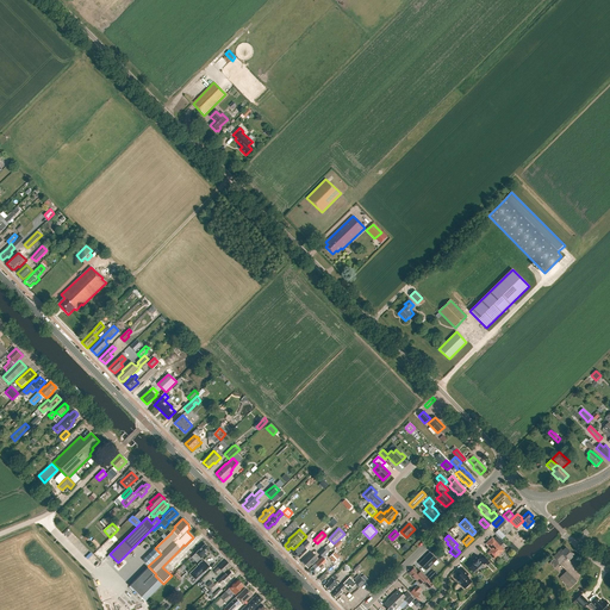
[(489,554),(495,559),(503,551),(499,547),(503,543),(497,537),(493,540),(492,540),(486,545),(492,551),(489,554)]
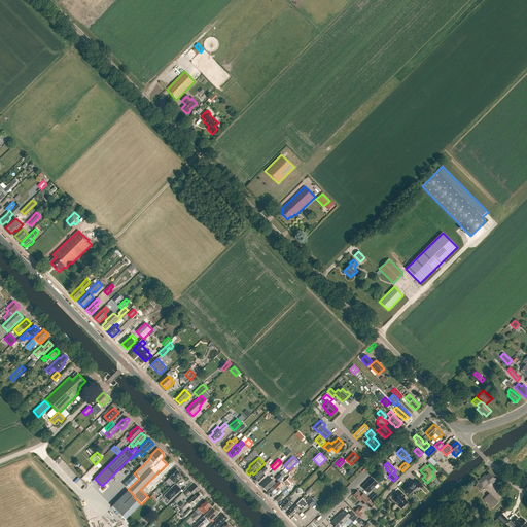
[(82,475),(86,471),(81,466),(77,469),(82,475)]
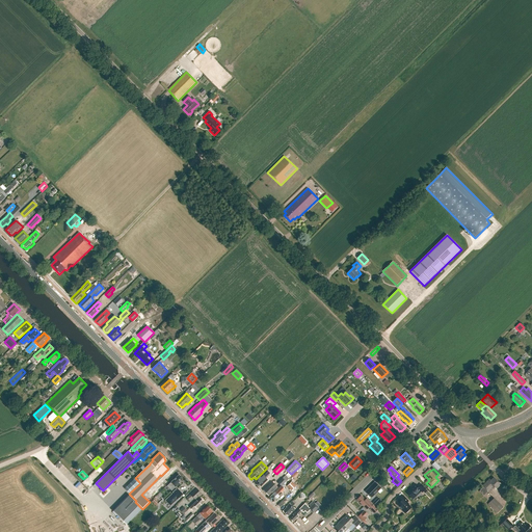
[(176,478),(179,474),(176,471),(169,476),(169,477),(167,478),(170,481),(175,477),(176,478)]
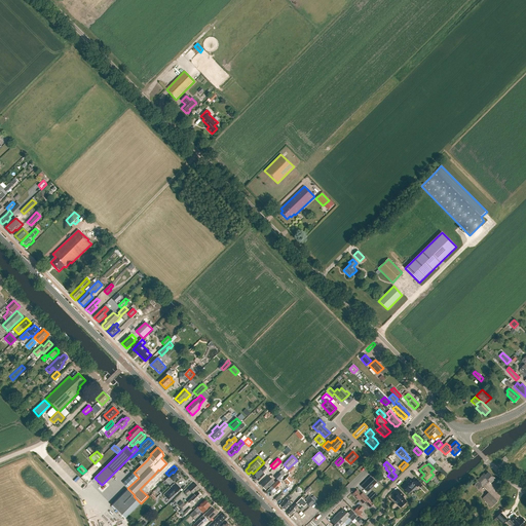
[(266,468),(263,465),(252,476),(254,478),(255,479),(255,480),(254,480),(256,481),(257,481),(265,475),(262,472),(266,468)]
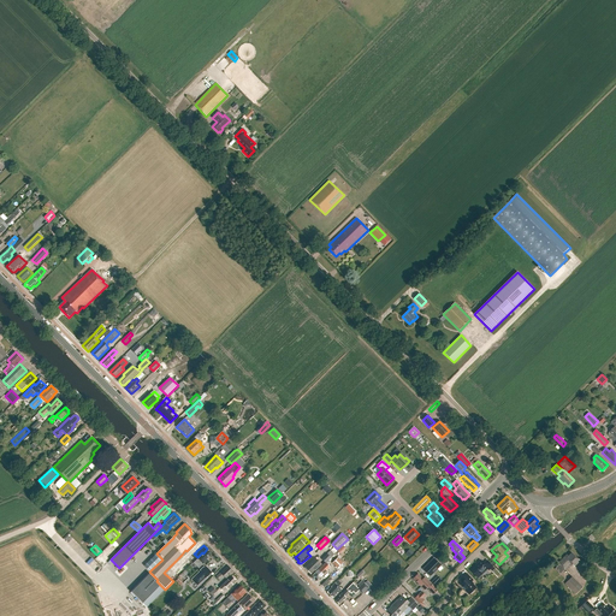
[(206,578),(206,579),(212,573),(203,564),(208,561),(206,558),(211,554),(207,550),(194,563),(201,570),(199,572),(200,572),(193,579),(199,585),(206,578)]
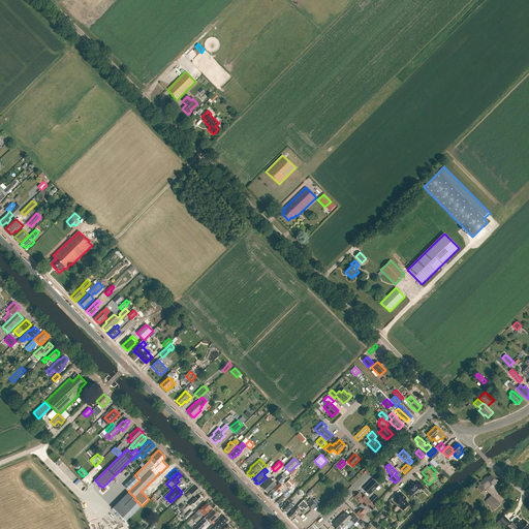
[(286,475),(284,473),(281,476),(276,480),(279,484),(282,481),(284,479),(283,478),(286,475)]
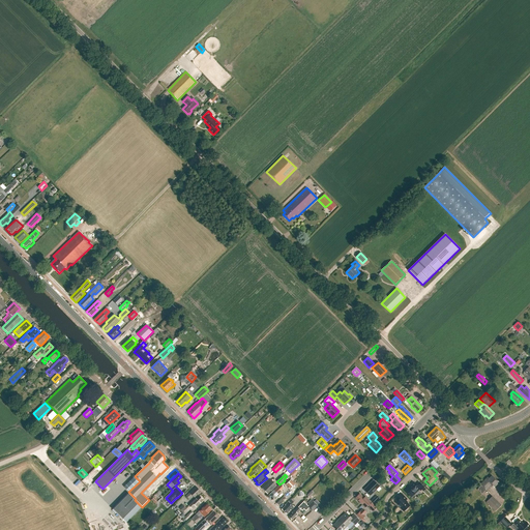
[(499,482),(492,476),(488,480),(486,479),(480,484),(486,491),(491,486),(494,488),(499,482)]
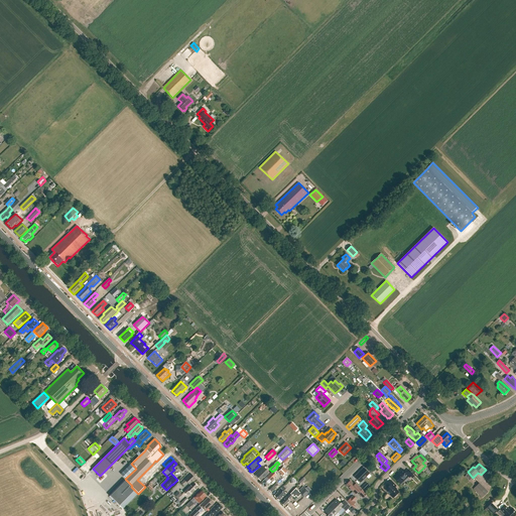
[(282,476),(287,472),(285,469),(283,467),(278,472),(280,474),(282,476)]
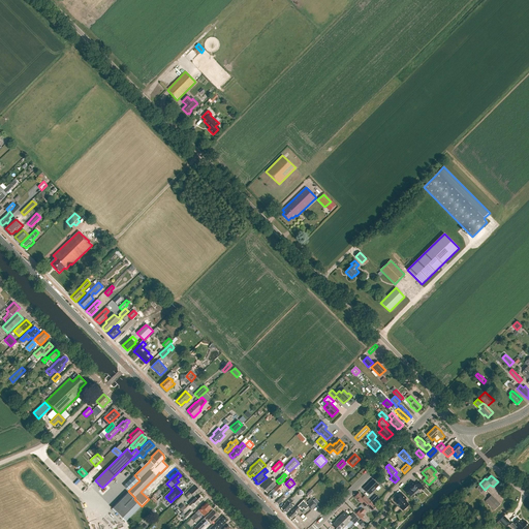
[(277,486),(270,479),(261,488),(267,493),(271,490),(271,491),(277,486)]
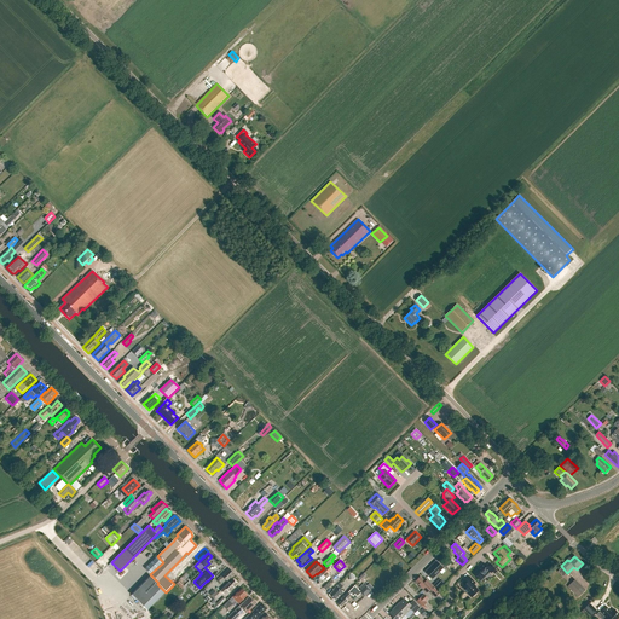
[(439,572),(444,568),(437,561),(426,572),(433,579),(439,572)]
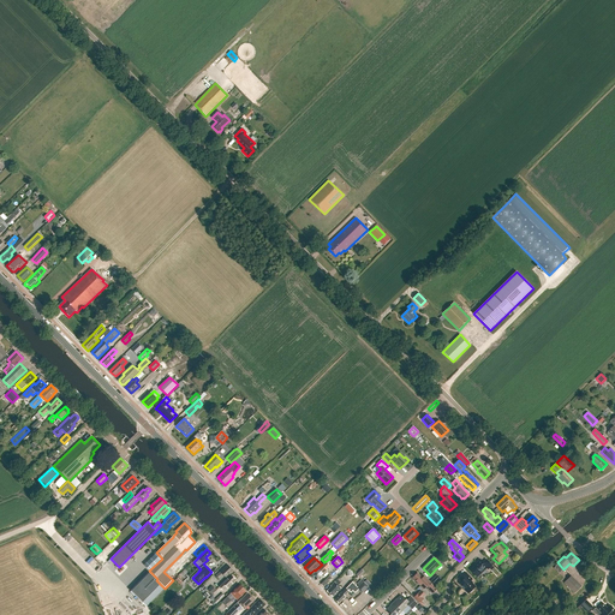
[(473,573),(477,577),(487,568),(488,569),(491,566),(487,560),(483,563),(479,560),(477,563),(472,569),(475,572),(473,573)]
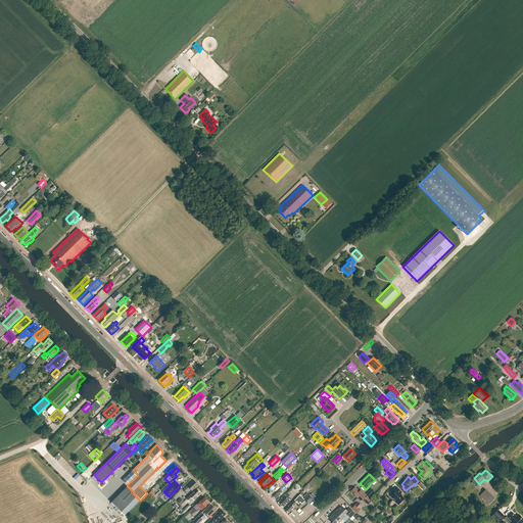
[(280,480),(277,477),(265,489),(268,492),(270,492),(273,490),(278,485),(277,484),(280,480)]
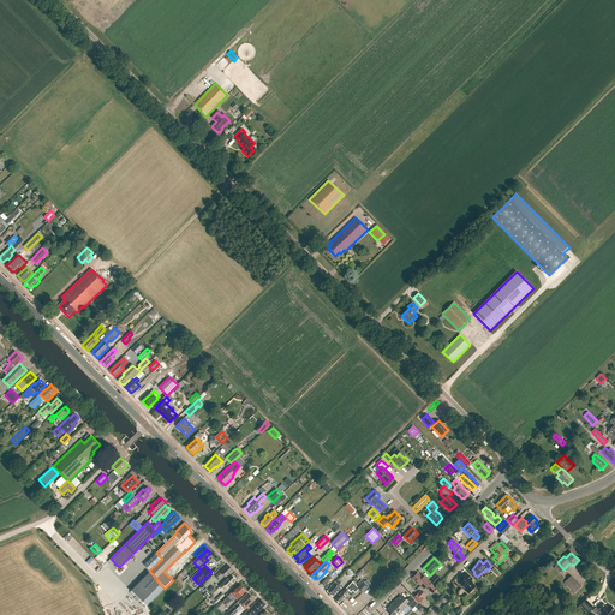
[(225,578),(233,571),(227,565),(215,575),(219,579),(224,575),(225,578)]
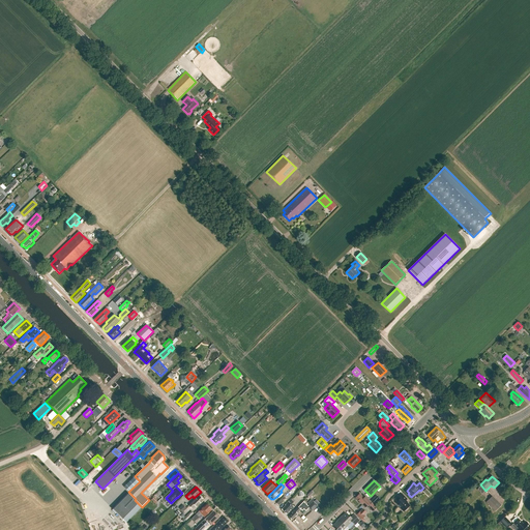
[(365,497),(363,498),(359,494),(359,495),(358,495),(357,496),(357,497),(355,498),(359,502),(359,503),(360,504),(361,504),(365,508),(366,506),(373,511),(377,508),(365,497)]
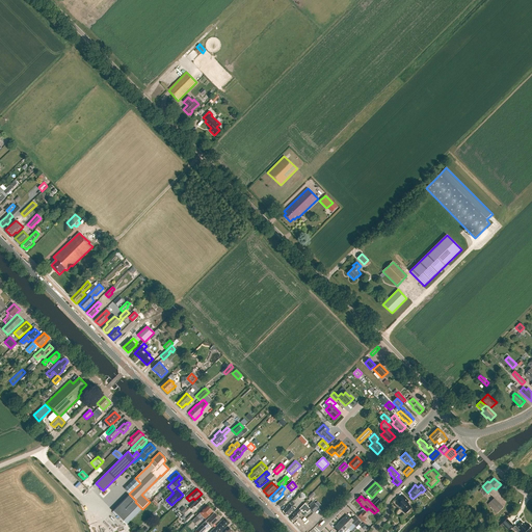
[(399,503),(397,505),(401,510),(402,509),(405,512),(406,512),(407,512),(409,510),(408,510),(411,507),(408,505),(408,504),(407,503),(408,501),(403,496),(398,501),(399,503)]
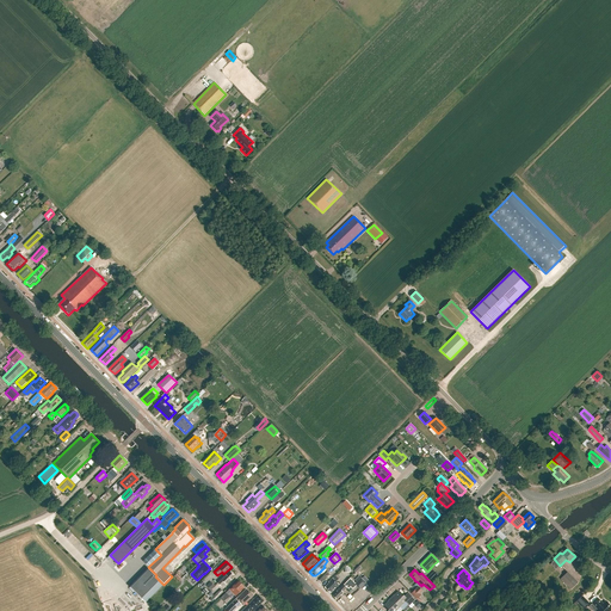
[(162,586),(148,572),(131,588),(146,604),(162,586)]
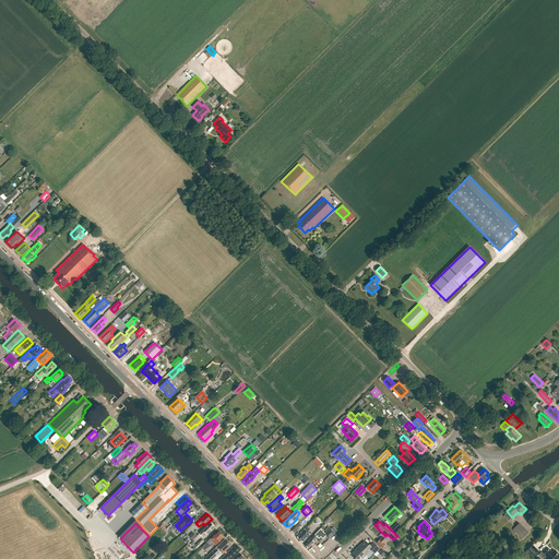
[(206,526),(199,533),(202,537),(205,534),(206,535),(211,531),(210,530),(213,526),(210,523),(206,526)]
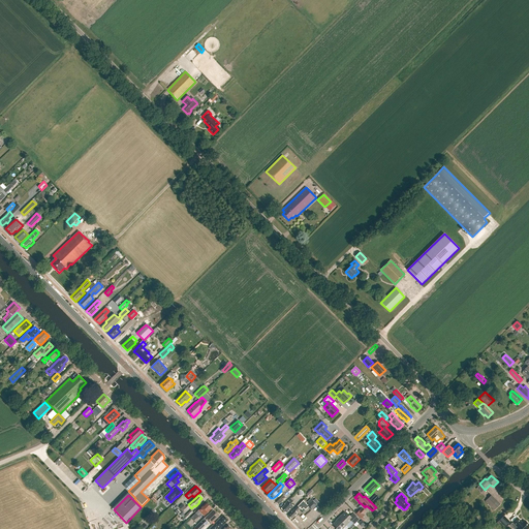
[(485,501),(494,510),(500,504),(492,495),(485,501)]
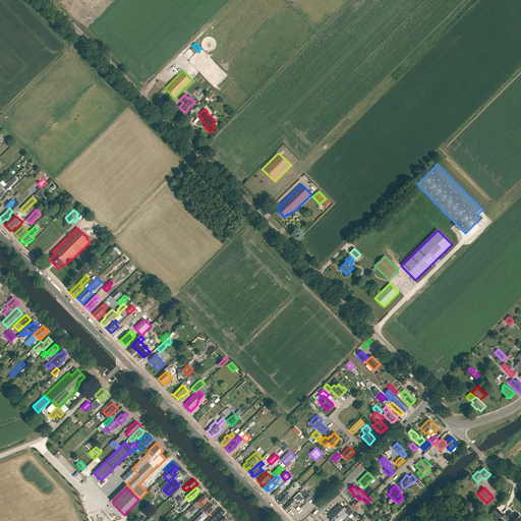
[(280,497),(281,497),(277,501),(281,505),(285,502),(286,502),(289,499),(286,496),(290,493),(287,489),(283,494),(280,497)]
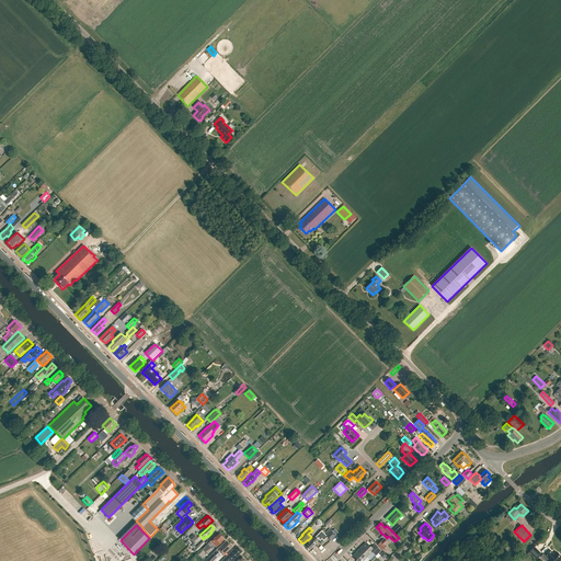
[(308,542),(309,544),(306,547),(309,550),(312,547),(316,545),(315,544),(319,539),(320,540),(321,539),(323,541),(327,538),(325,536),(327,536),(321,530),(316,537),(315,537),(311,540),(308,542)]
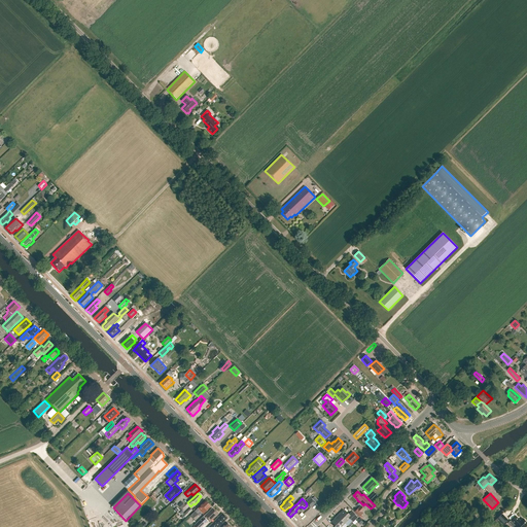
[(307,505),(310,508),(316,503),(312,499),(311,498),(307,503),(306,503),(307,505)]
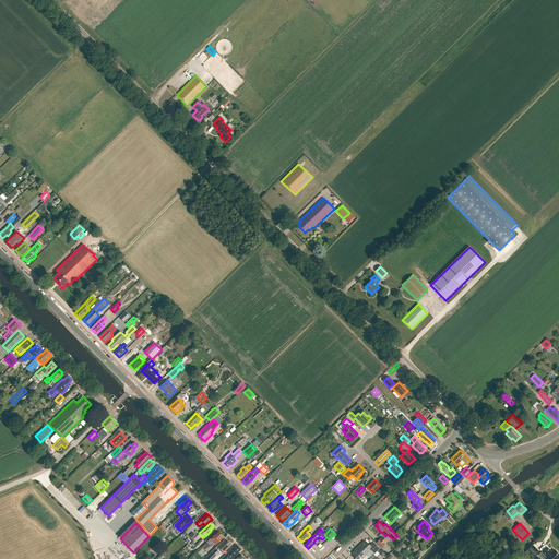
[(215,546),(224,537),(217,532),(201,547),(204,550),(212,544),(213,546),(214,545),(215,546)]
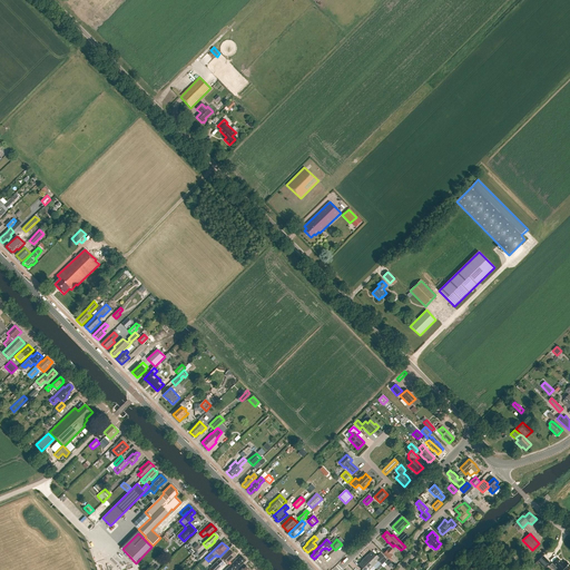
[(386,551),(384,553),(389,558),(391,556),(390,553),(393,550),(391,548),(386,551)]
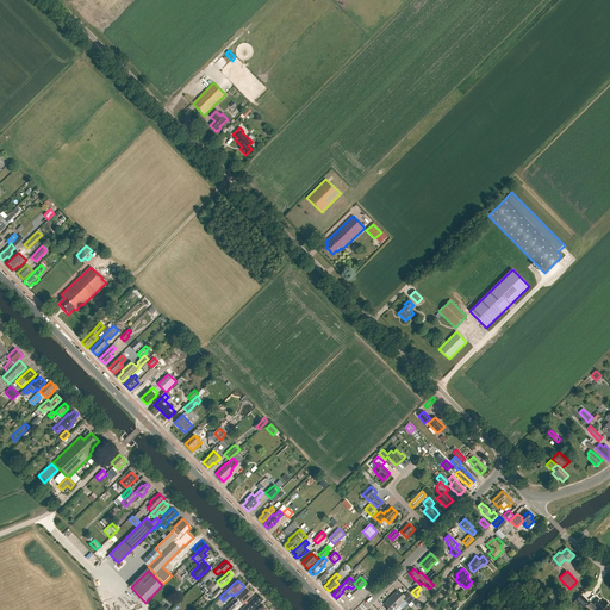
[(221,589),(212,597),(215,599),(223,591),(221,589)]
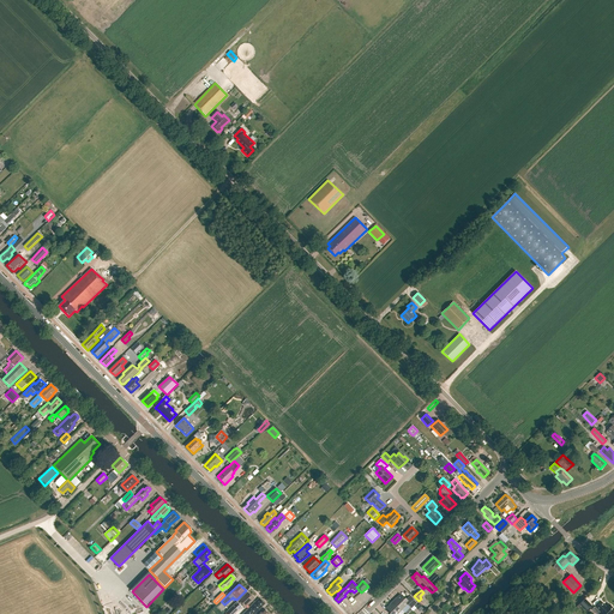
[(244,609),(253,600),(247,593),(236,602),(238,603),(230,611),(235,613),(241,607),(244,609)]
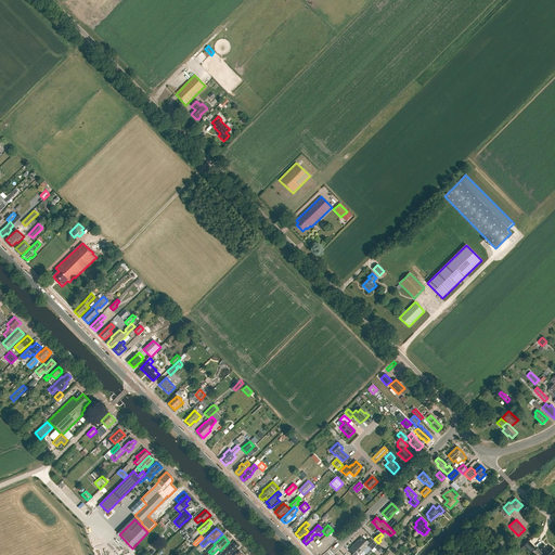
[(372,550),(376,545),(371,539),(368,542),(366,541),(365,541),(362,538),(359,541),(358,540),(355,543),(363,552),(368,546),(372,550)]
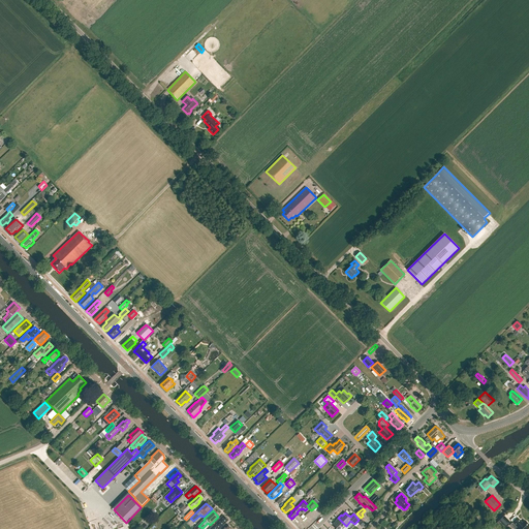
[(216,528),(217,528),(218,528),(227,521),(223,516),(216,522),(216,523),(214,525),(214,524),(208,528),(216,528)]
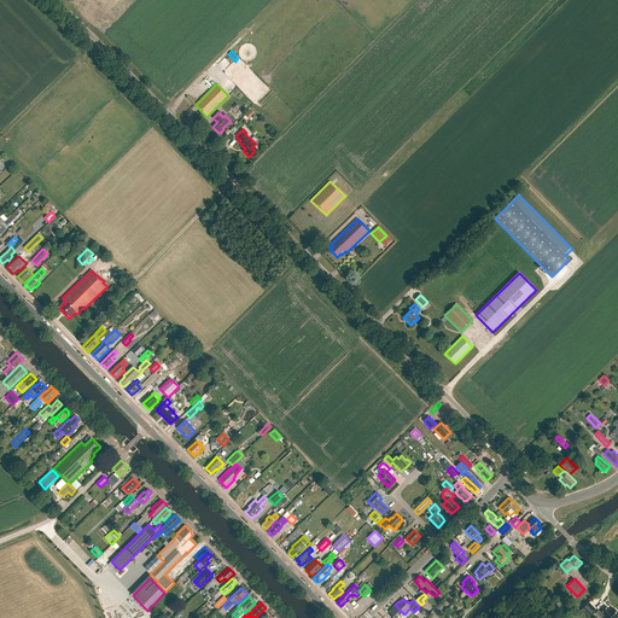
[(596,611),(589,602),(579,612),(582,613),(586,610),(592,616),(596,611)]
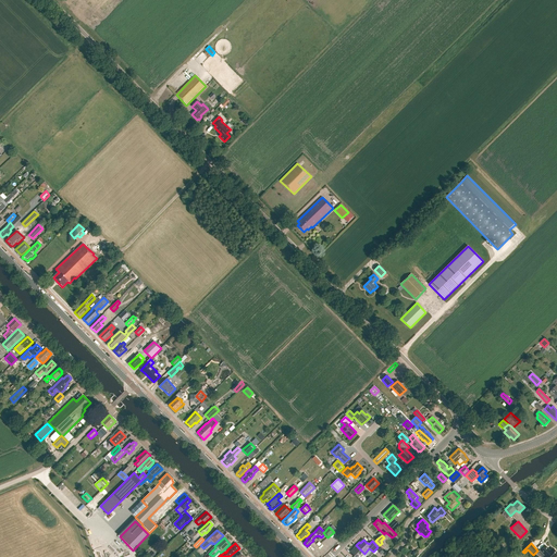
[(360,556),(364,554),(356,545),(354,548),(350,552),(354,556),(360,556)]
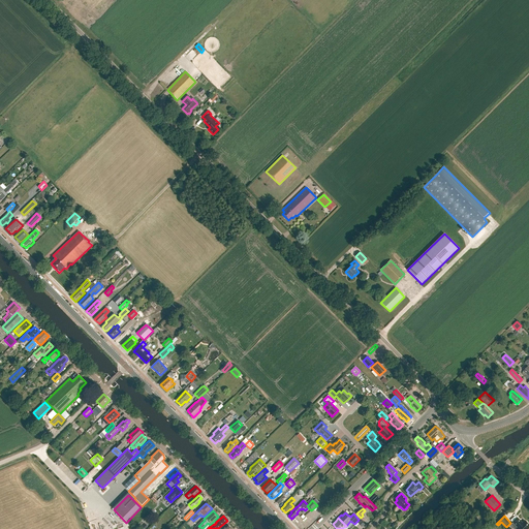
[(527,528),(528,528),(528,525),(528,524),(528,523),(526,522),(525,522),(525,521),(522,524),(520,522),(521,522),(518,518),(512,523),(518,528),(516,528),(527,528)]
